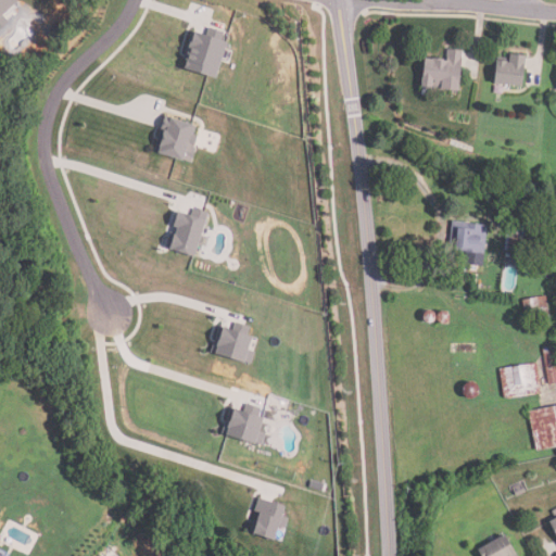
[(24,0),(25,1),(8,14),(14,22),(0,33),(0,0),(24,0)]
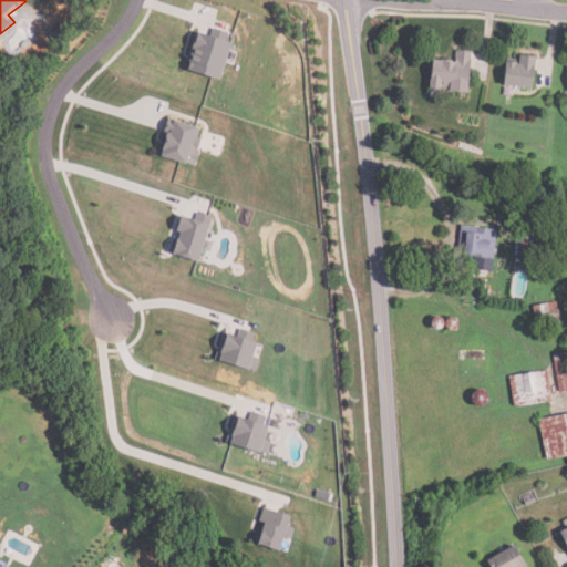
[(230,43),(217,79),(182,65),(195,30),(230,43)]
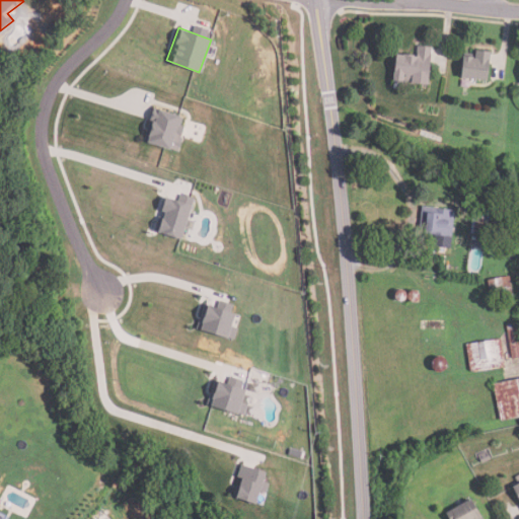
[(426,85),(409,84),(409,80),(400,80),(400,84),(391,83),(393,55),(401,56),(401,53),(409,53),(408,57),(415,57),(415,46),(428,47),(426,85)]
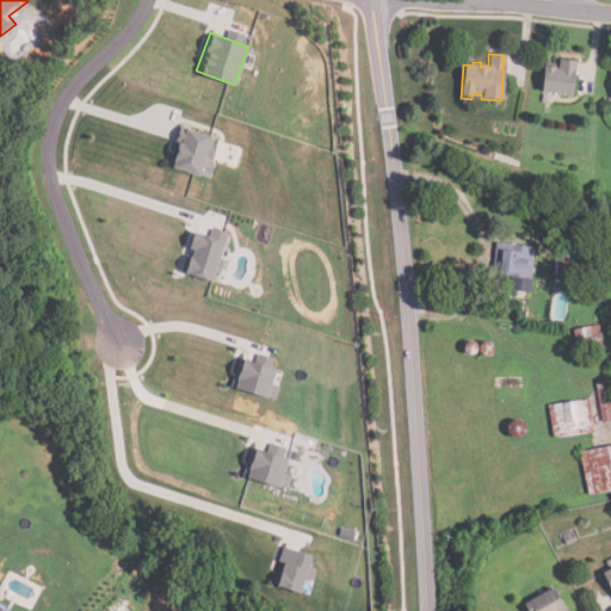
[(569,94),(539,91),(542,66),(555,67),(556,56),(574,59),(569,94)]
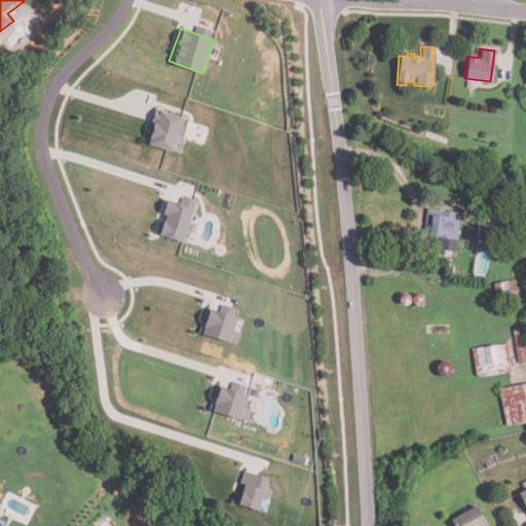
[(179,154),(146,144),(155,111),(183,119),(181,126),(185,127),(182,139),(183,139),(179,154)]
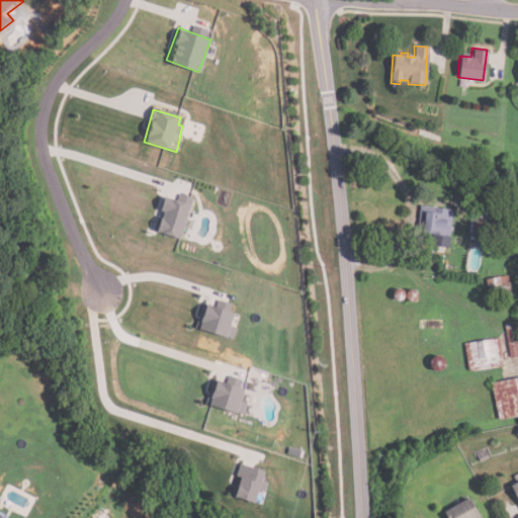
[(178,239),(152,230),(157,217),(160,218),(162,211),(158,210),(163,196),(177,201),(180,193),(192,198),(178,239)]
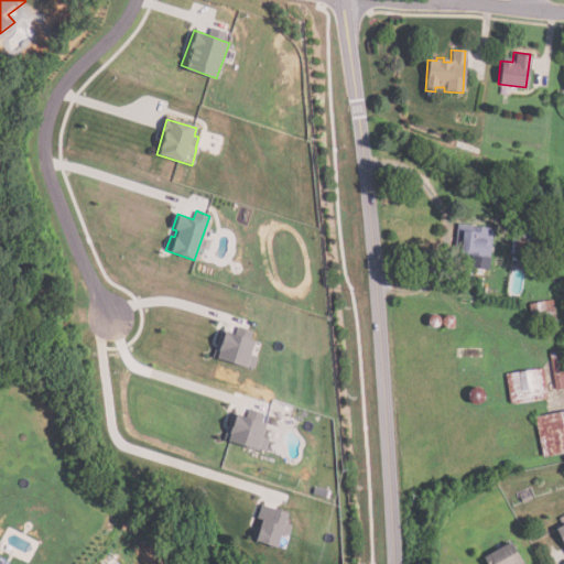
[(488,264),(474,263),(475,257),(470,257),(470,255),(454,252),(458,224),(494,228),(488,264)]
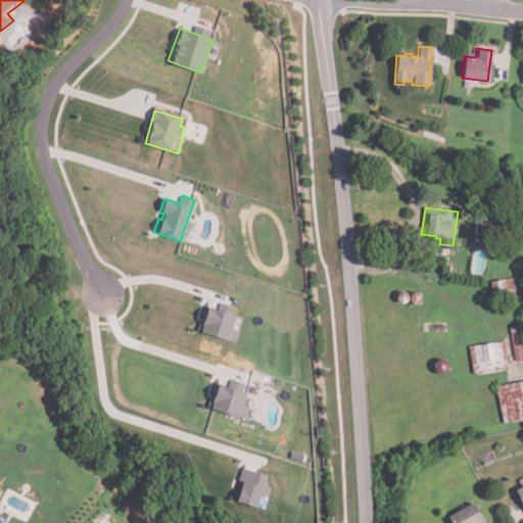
[(489,237),(473,235),(478,208),(493,211),(489,237)]
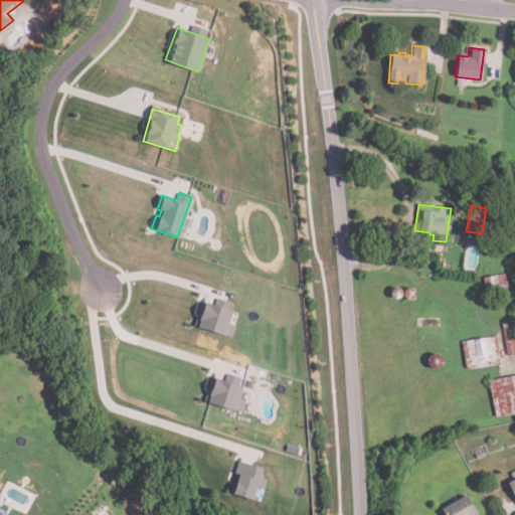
[(486,297),(482,278),(504,274),(508,293),(486,297)]
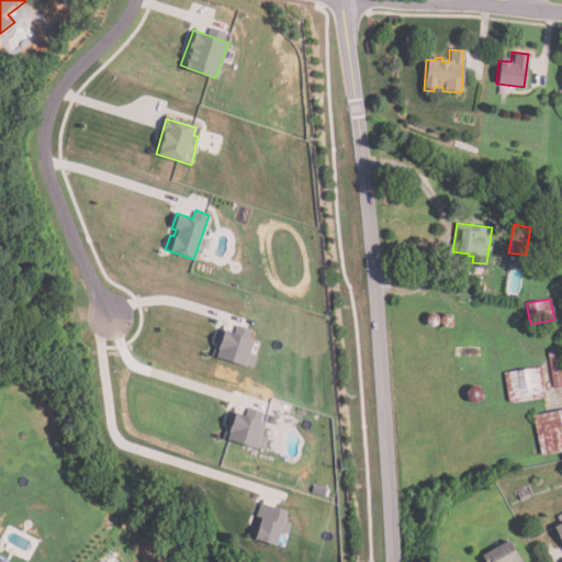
[(433,327),(430,326),(428,324),(427,321),(428,317),(431,315),(435,314),(438,317),(440,322),(437,326),(433,327)]
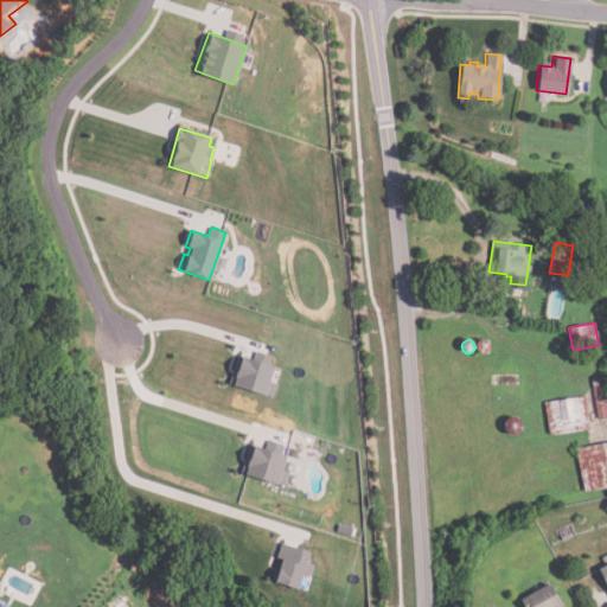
[(481,352),(485,352),(489,351),(490,347),(489,344),(486,340),(483,340),(479,342),(477,345),(478,350),(481,352)]
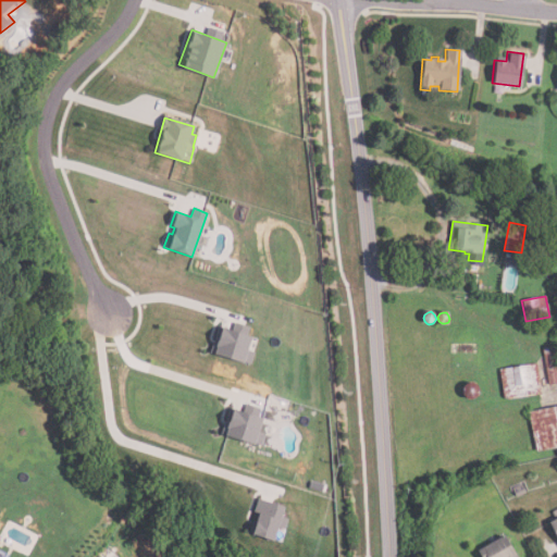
[(248,366),(209,353),(218,327),(231,332),(234,323),(248,327),(245,336),(249,337),(245,350),(252,353),(248,366)]
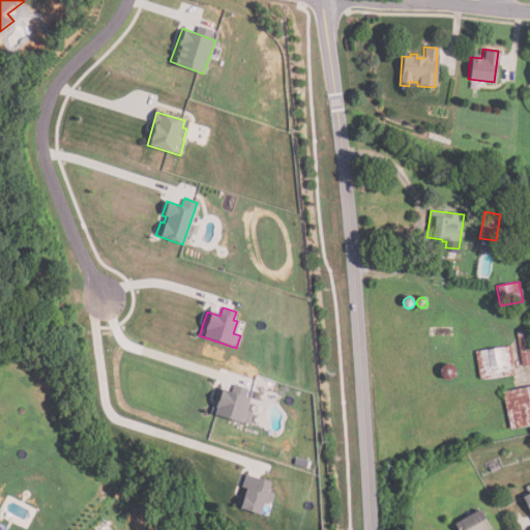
[(529,364),(522,365),(517,331),(529,329),(529,345),(528,345),(529,357),(529,364)]
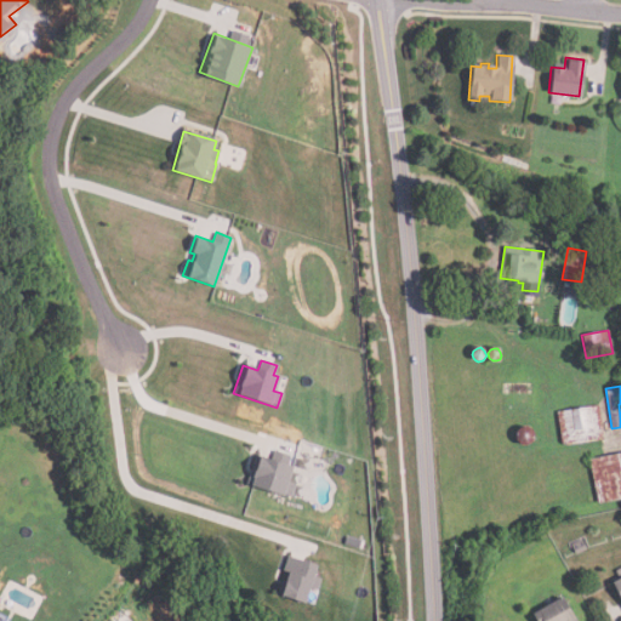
[(556,412),(597,405),(602,440),(560,446),(556,412)]
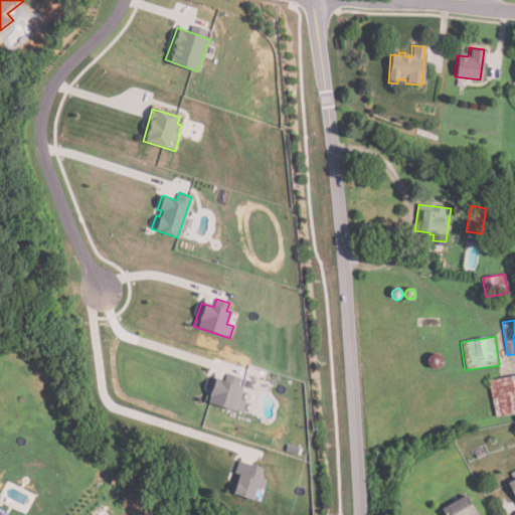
[(435,368),(431,367),(428,363),(428,359),(431,355),(436,354),(439,354),(442,357),(443,360),(443,364),(441,366),(438,368),(435,368)]
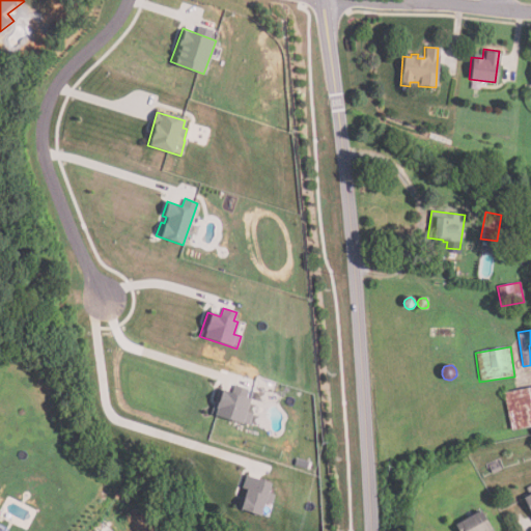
[(247,425),(210,413),(218,389),(231,393),(234,386),(247,390),(245,397),(249,398),(245,411),(251,414),(247,425)]
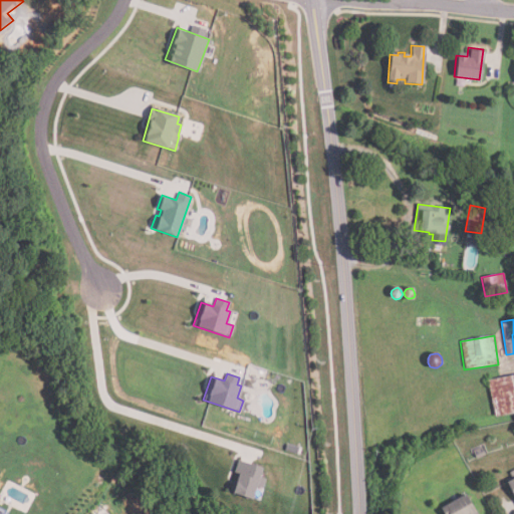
[(513,412),(494,416),(487,380),(513,374),(513,412)]
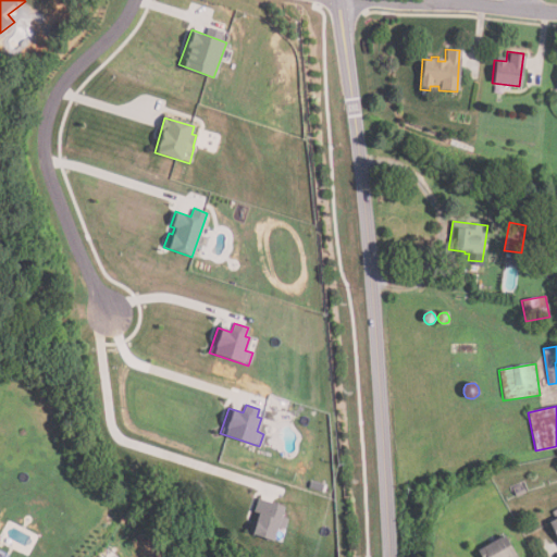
[(322,492),(308,489),(310,481),(323,485),(322,492)]
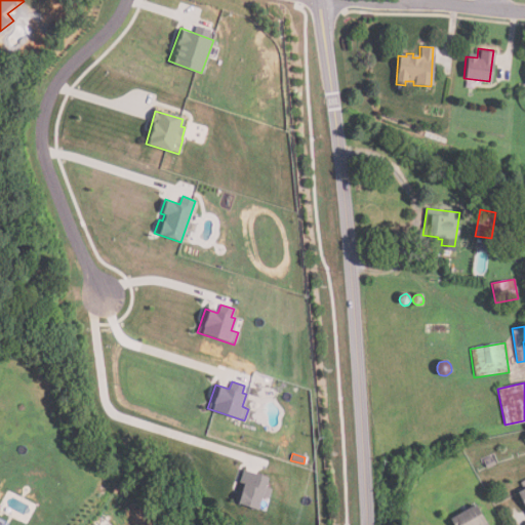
[(494,463),(486,469),(482,460),(491,455),(494,463)]
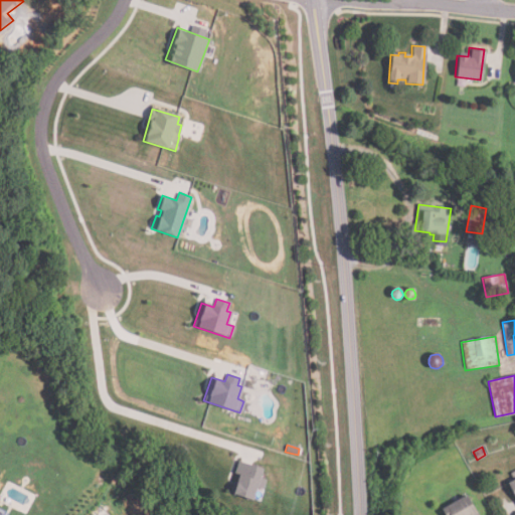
[(250,500),(228,493),(232,481),(234,481),(236,475),(233,474),(237,462),(262,469),(259,478),(265,480),(263,489),(254,487),(250,500)]
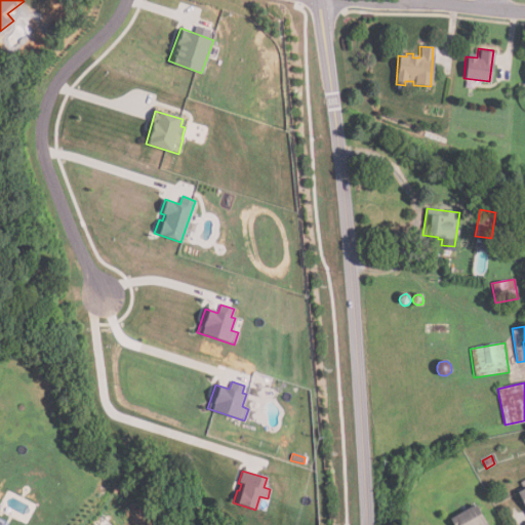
[(524,511),(516,493),(524,488),(524,511)]
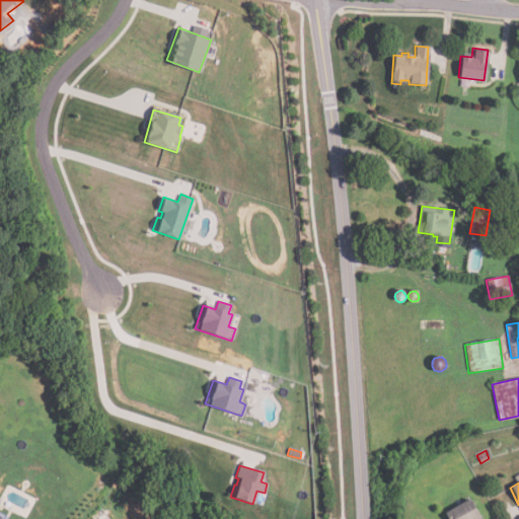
[(479,518),(445,518),(443,514),(468,499),(479,518)]
